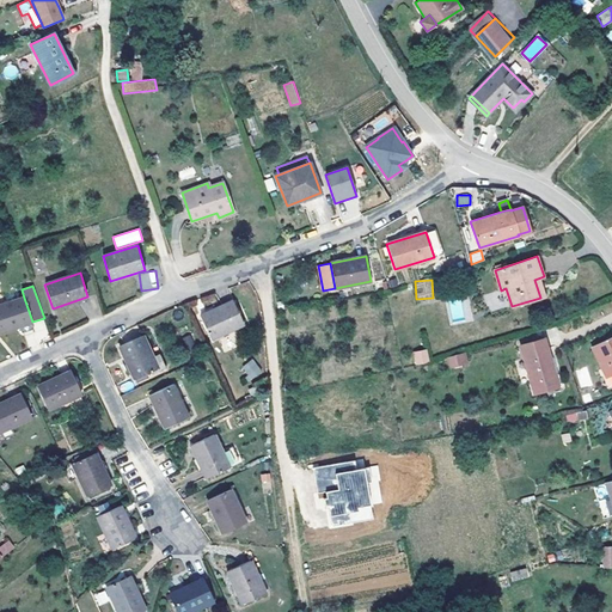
[(201,297),(203,306),(218,303),(215,293),(201,297)]
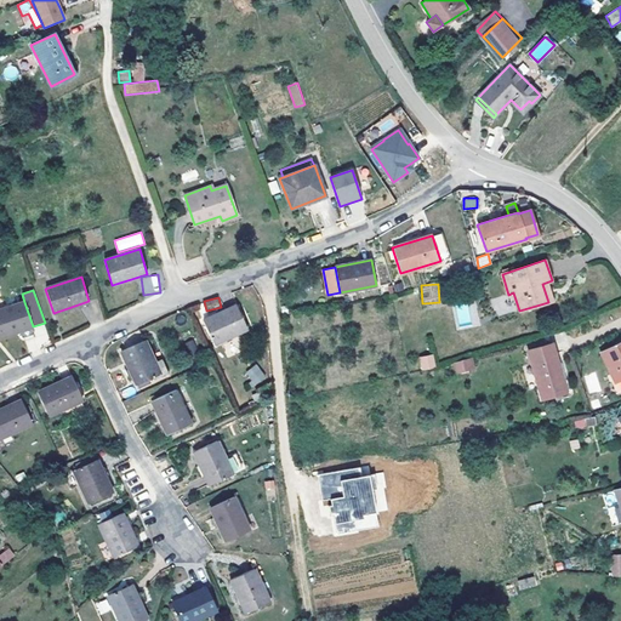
[(24,302),(0,309),(0,336),(20,331),(30,326),(33,326),(24,302)]
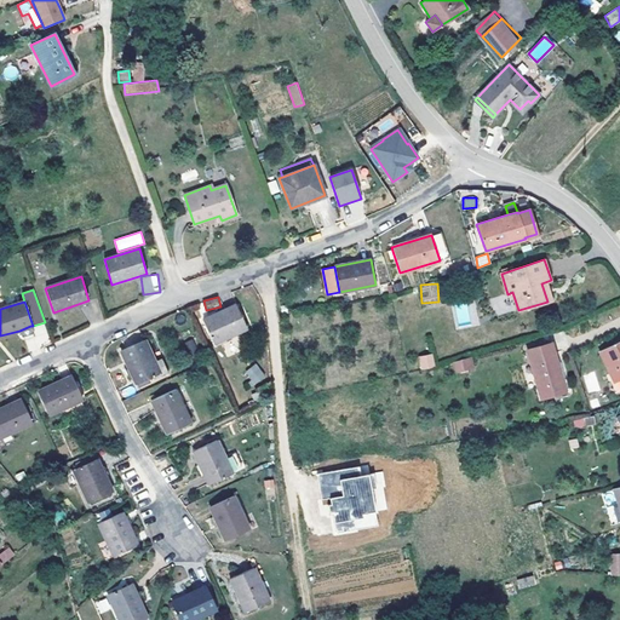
[(247,328),(236,305),(204,320),(214,343),(247,328)]
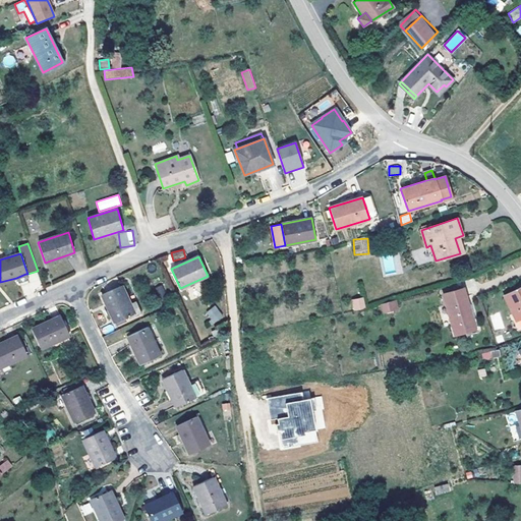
[(27,280),(25,274),(16,278),(18,284),(27,280)]
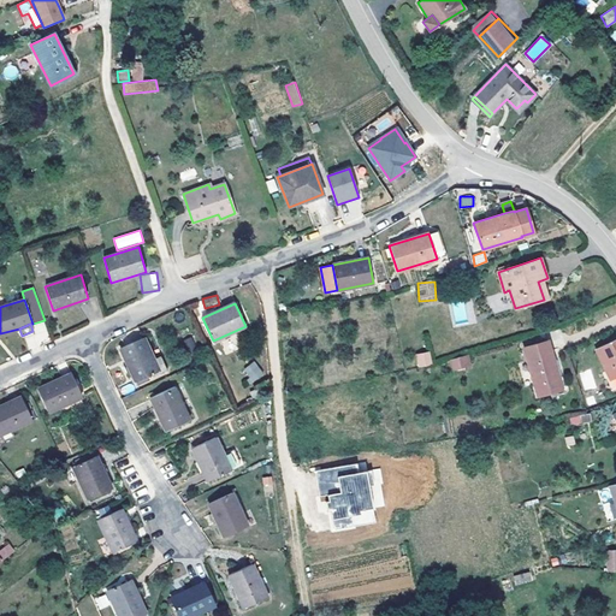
[(143,337),(119,348),(135,381),(159,371),(160,374),(167,371),(160,356),(153,359),(143,337)]
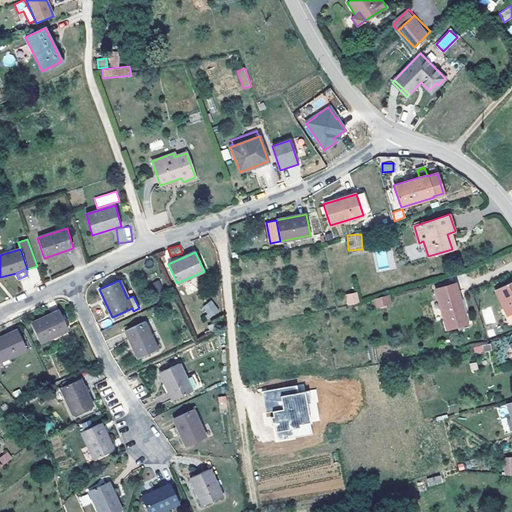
[(511,282),(495,291),(507,315),(511,312),(511,282)]
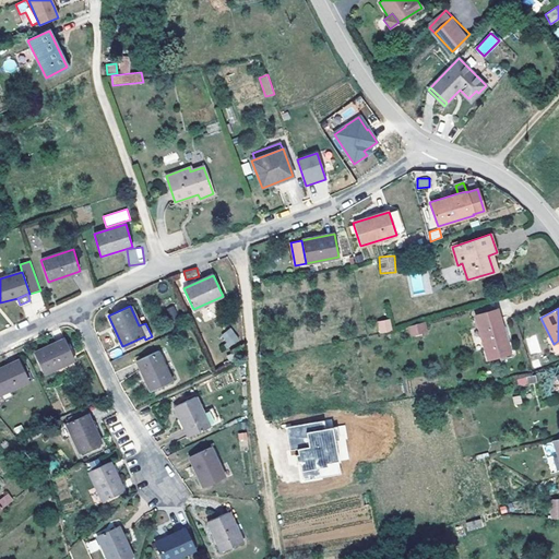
[(497,309),(475,316),(485,349),(507,343),(497,309)]
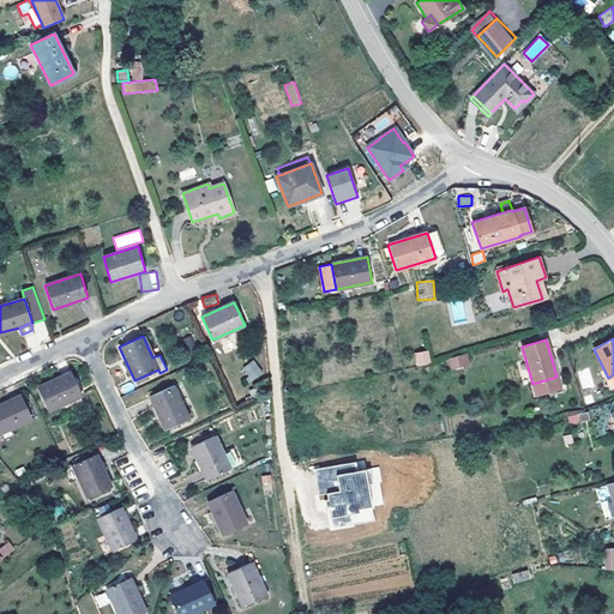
[(423,347),(414,349),(416,361),(427,357),(423,347)]
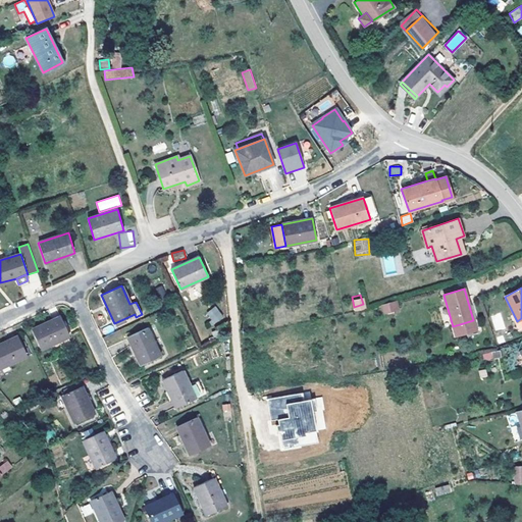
[(383,315),(400,311),(398,301),(380,305),(383,315)]
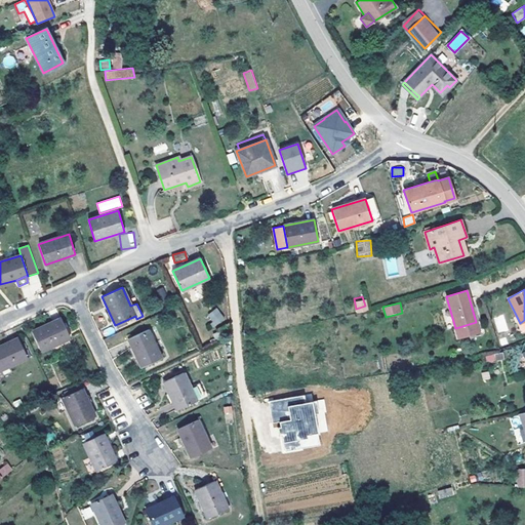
[(217,311),(214,308),(203,316),(209,323),(212,321),(209,317),(217,311)]
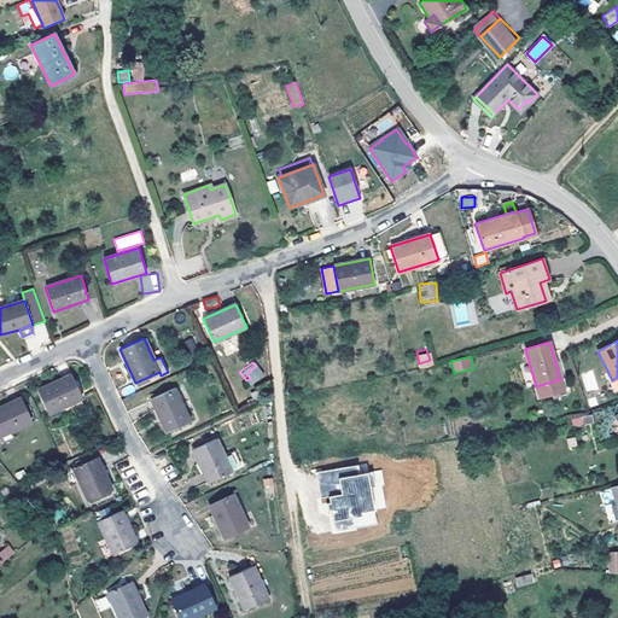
[(256,366),(246,373),(250,378),(246,380),(249,385),(263,374),(256,366)]
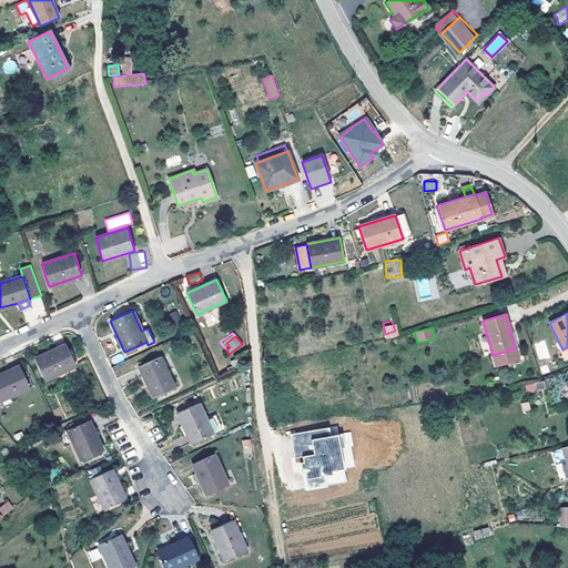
[(66,344),(34,358),(44,381),(75,366),(66,344)]
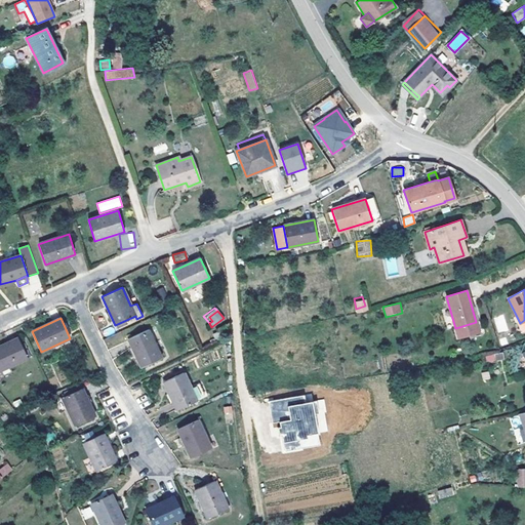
[(479,321),(476,322),(455,328),(458,337),(482,331),(479,321)]
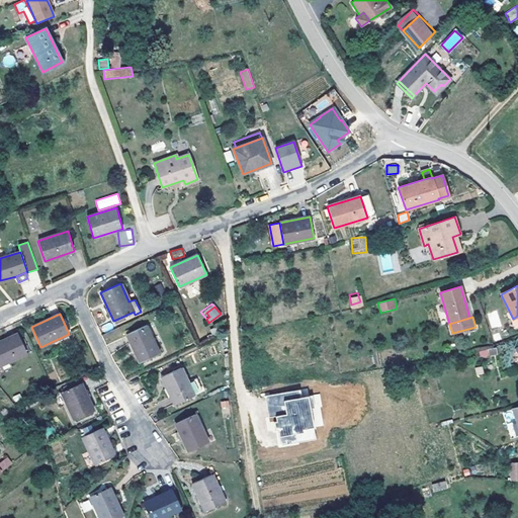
[(146,326),(126,335),(140,362),(159,353),(146,326)]
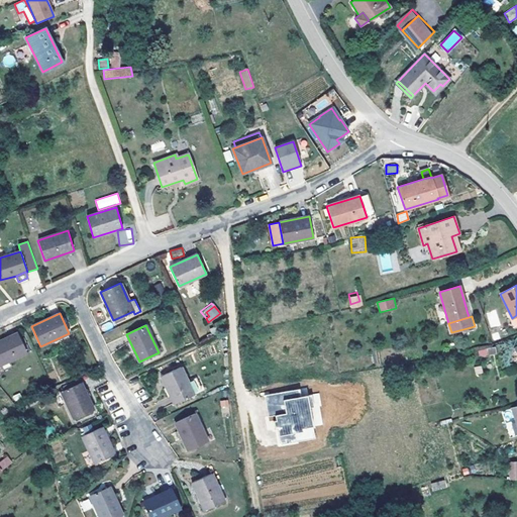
[(215,326),(210,329),(212,335),(218,332),(215,326)]
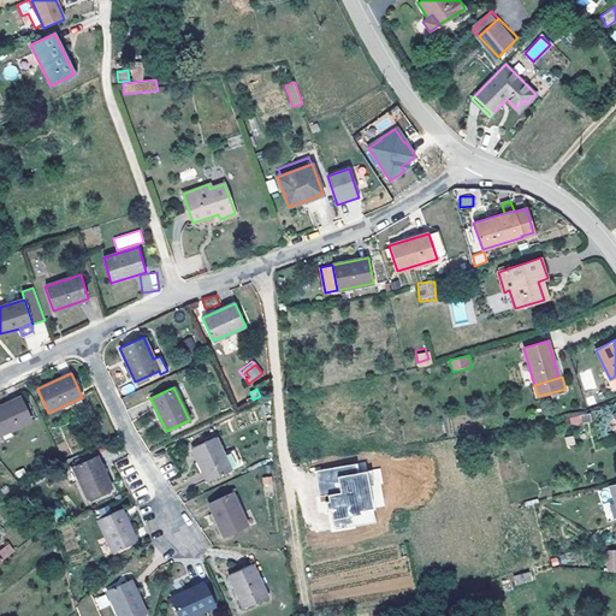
[(21,396),(0,406),(0,434),(33,420),(21,396)]
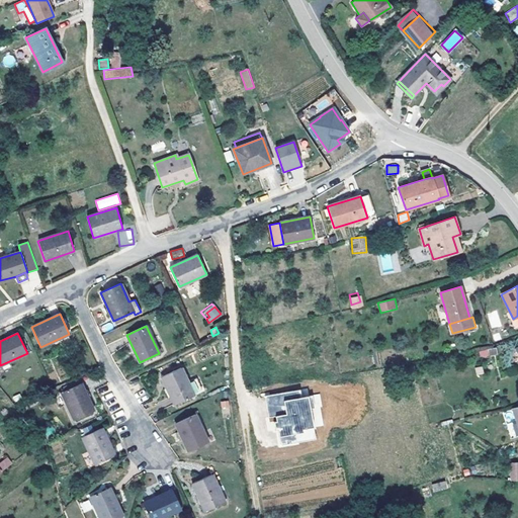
[(181,367),(161,377),(175,405),(194,396),(188,382),(181,367)]
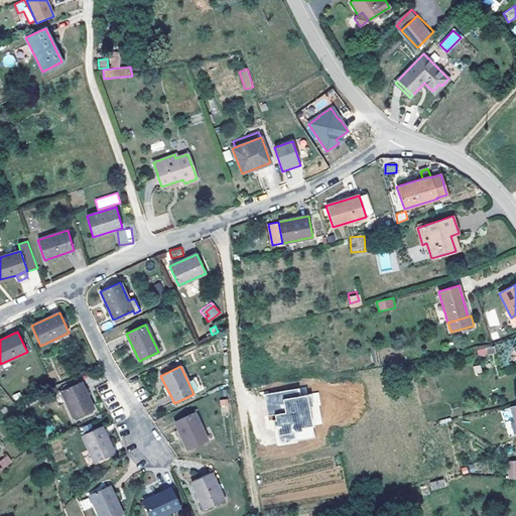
[(196,377),(187,381),(194,394),(202,390),(196,377)]
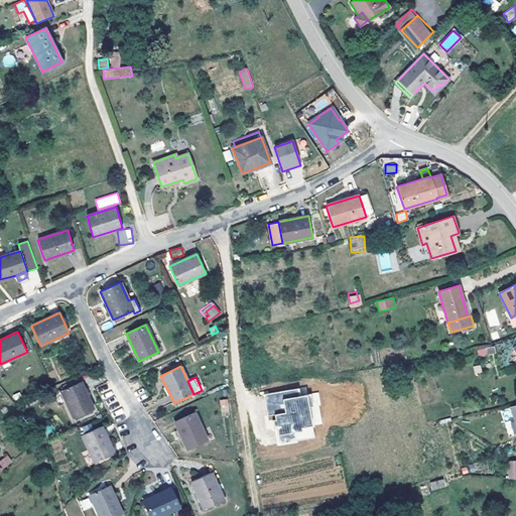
[(82,382),(60,391),(74,418),(94,409),(82,382)]
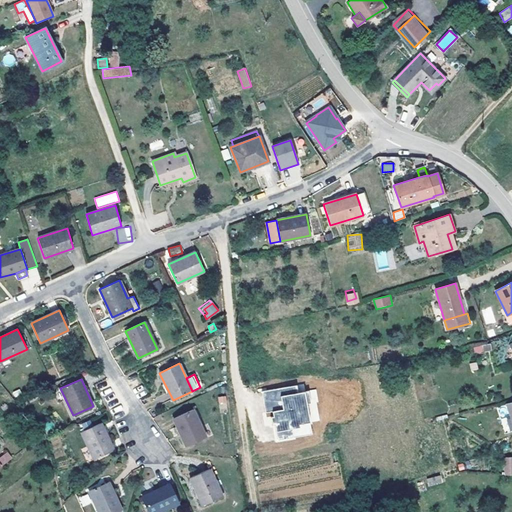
[(302,392),(294,393),(295,400),(303,399),(302,392)]
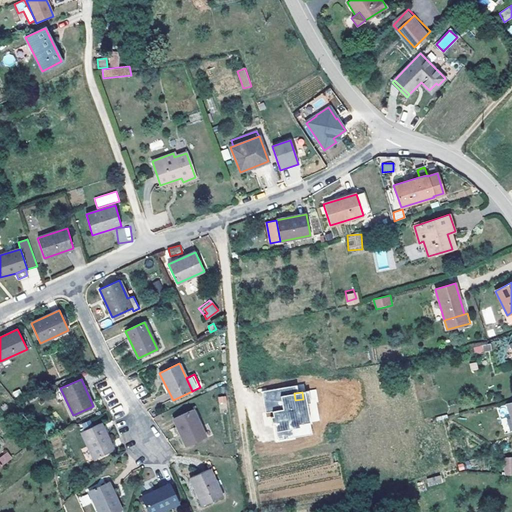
[(295,400),(294,393),(259,399),(262,420),(269,419),(270,424),(268,424),(269,433),(272,433),(274,448),(291,445),(289,436),(297,435),(296,432),(307,430),(304,412),(308,411),(306,399),(303,399),(295,400)]
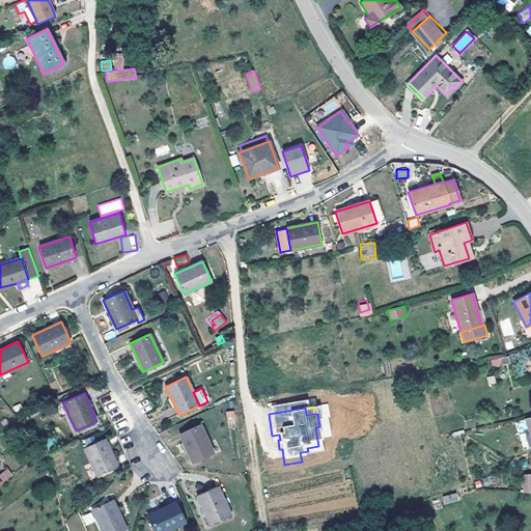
[(234,410),(225,412),(227,419),(235,418),(234,410)]
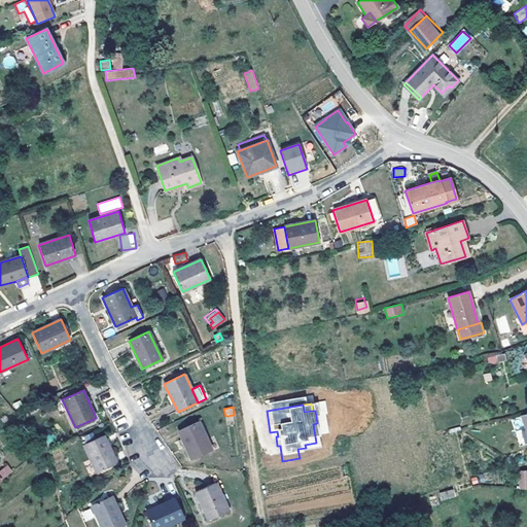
[(323,409),(315,411),(317,423),(313,424),(316,443),(326,442),(324,430),(320,430),(319,427),(323,426),(323,422),(325,422),(323,409)]
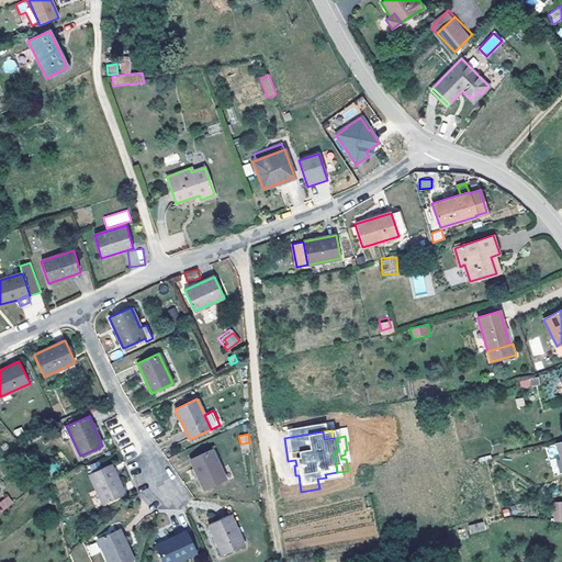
[(212,449),(190,459),(204,490),(226,480),(212,449)]
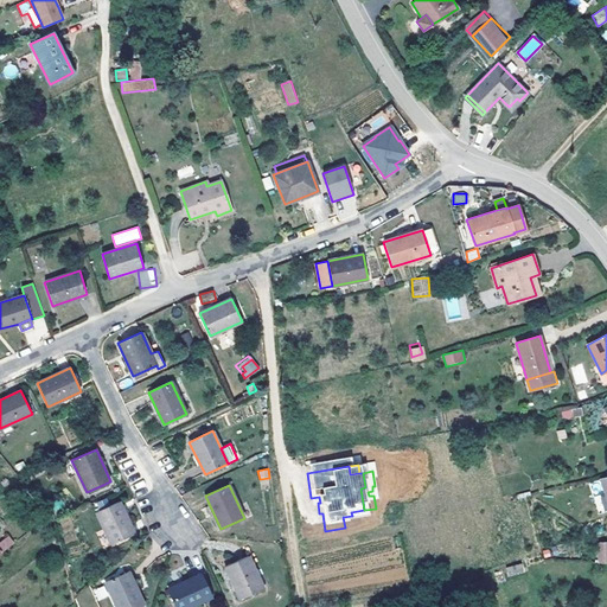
[(119,500),(96,512),(112,544),(134,534),(119,500)]
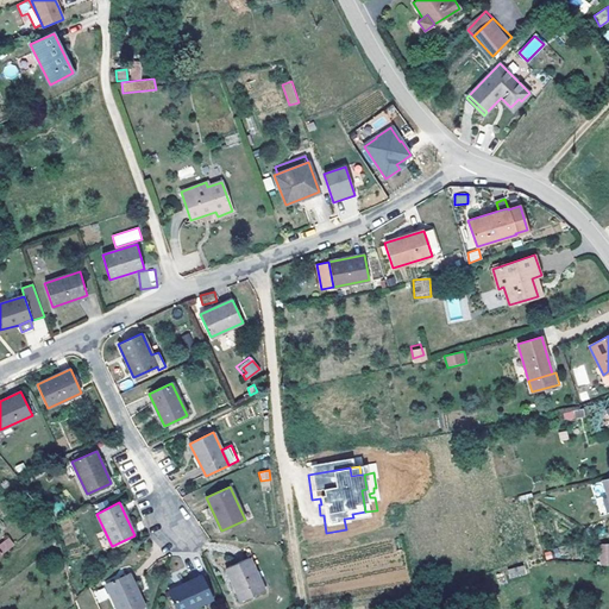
[(368,526),(365,512),(352,514),(353,518),(344,519),(346,529),(368,526)]
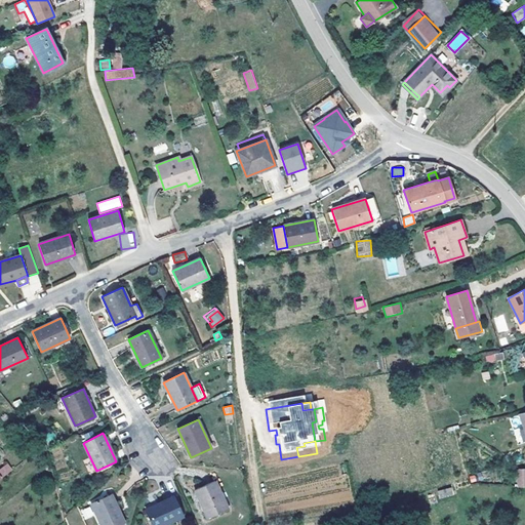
[(0,468),(0,473),(3,477),(12,471),(8,462),(0,468)]
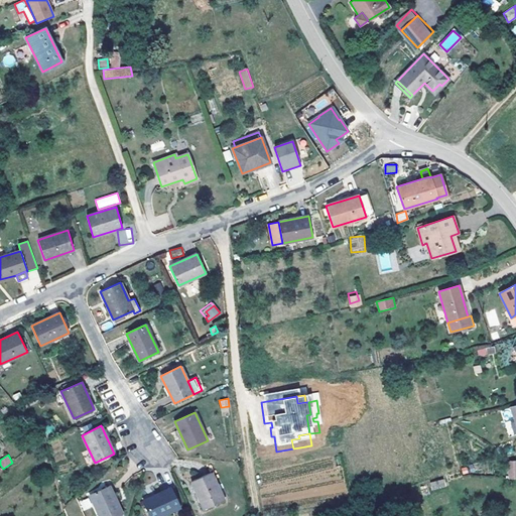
[(211,473),(190,481),(205,509),(224,500),(211,473)]
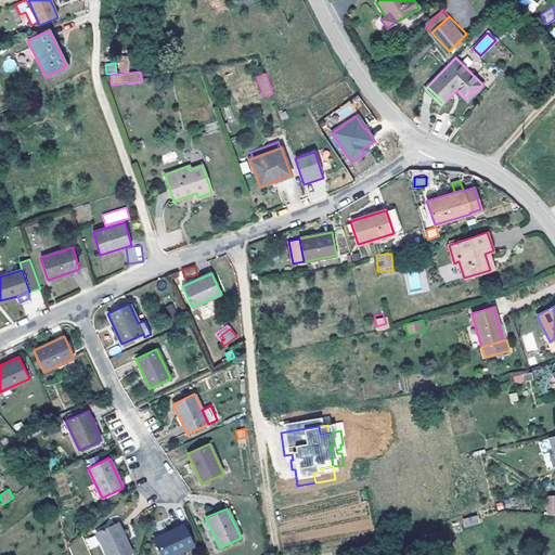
[(478,515),(462,518),(464,527),(480,524),(478,515)]
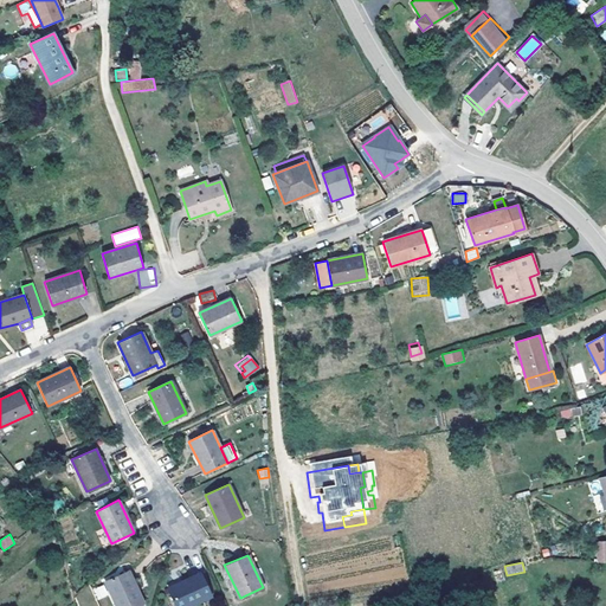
[(128,571),(104,581),(116,605),(136,605),(143,603),(128,571)]
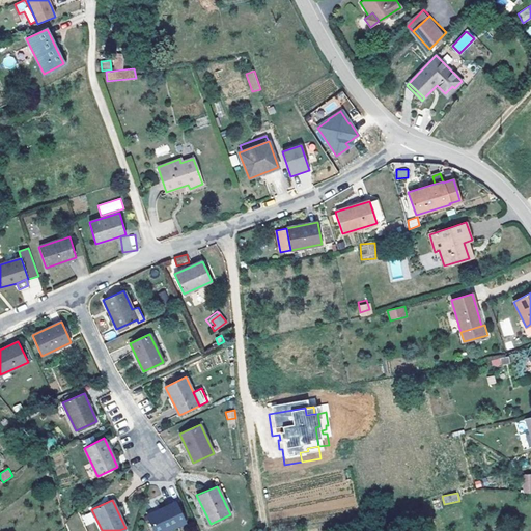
[(166,530),(185,522),(175,502),(147,515),(155,530),(166,530)]
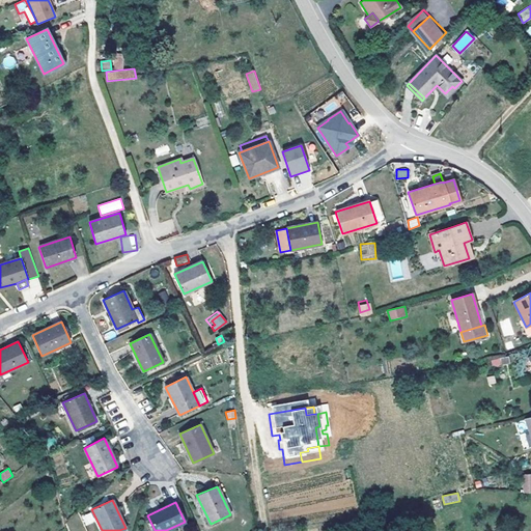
[(91,512),(82,515),(86,525),(94,522),(91,512)]
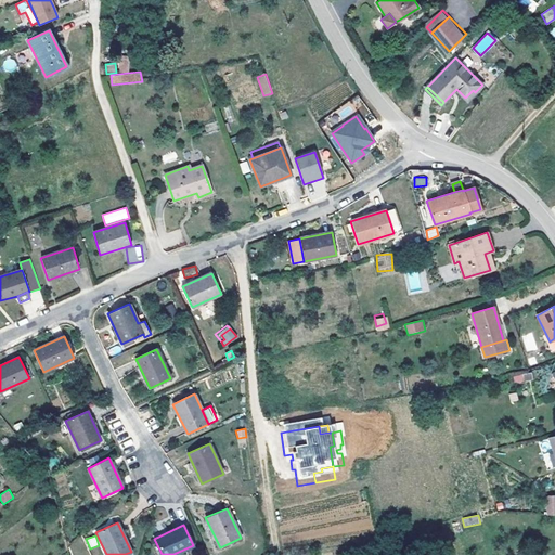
All buildings are outlined.
